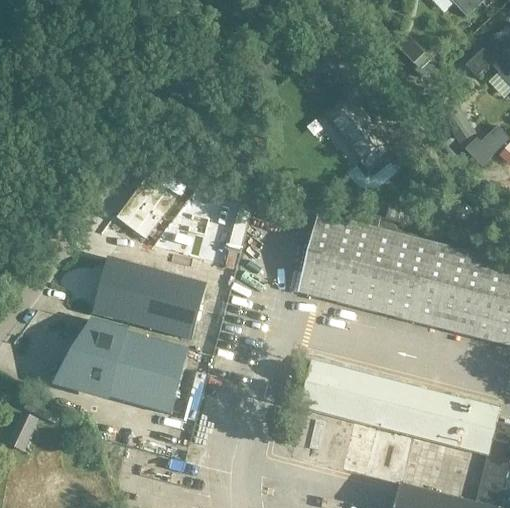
[(453,0),(466,14),(480,0),(453,0)]
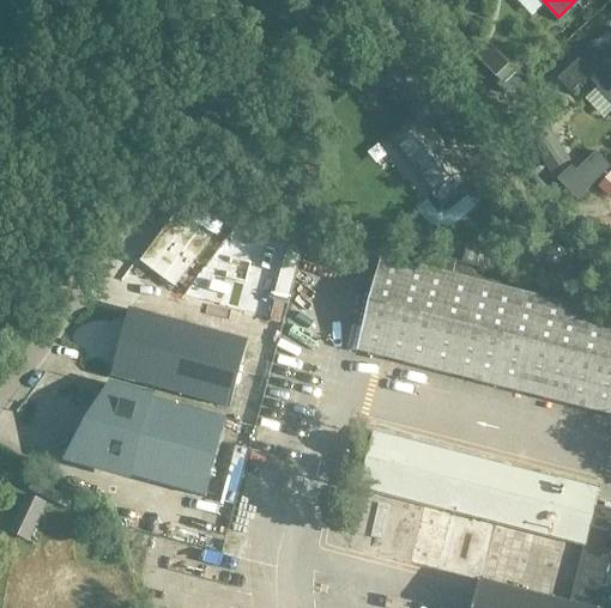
[(610,28),(560,76),(570,89),(587,73),(610,98),(610,28)]
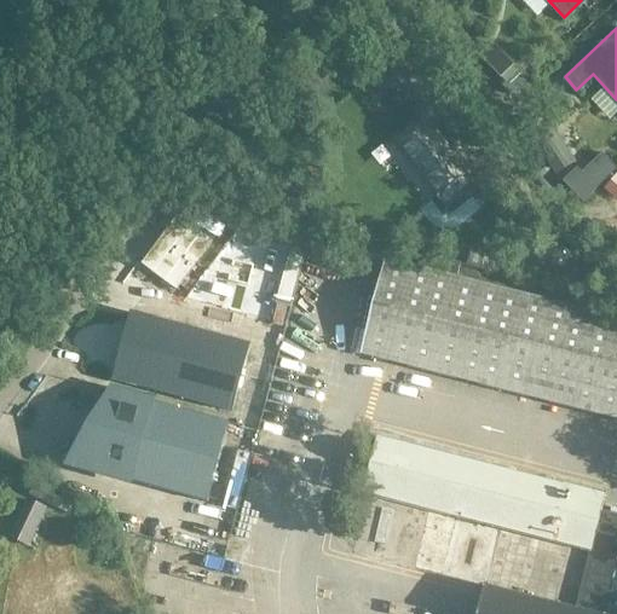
[(480,54),(500,75),(511,65),(490,45),(480,54)]
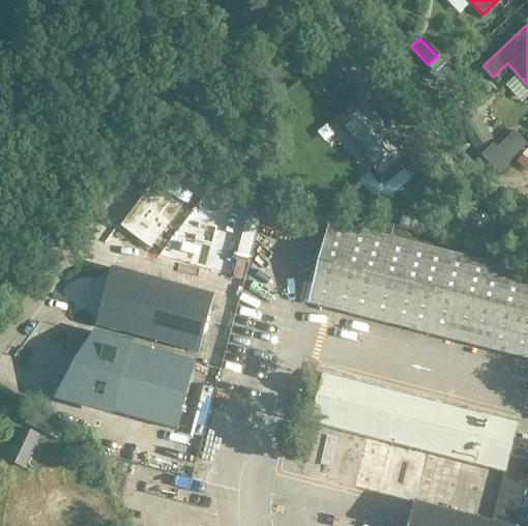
[(437,56),(428,64),(431,67),(429,70),(436,79),(451,63),(444,55),(440,59),(437,56)]
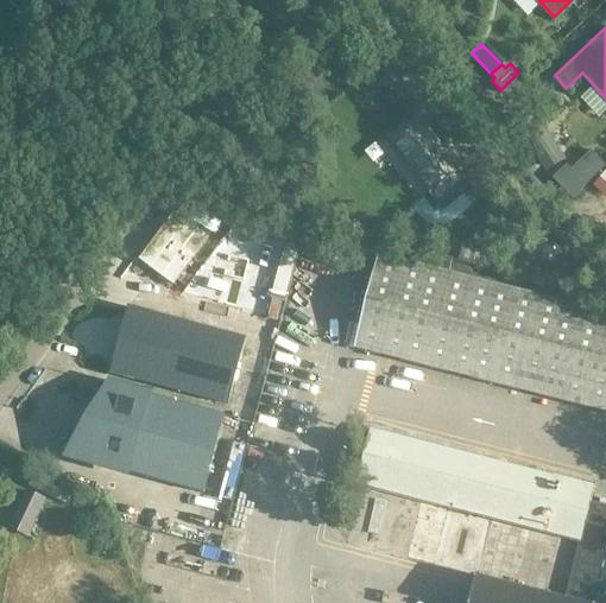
[(454,171),(452,172),(435,150),(436,144),(410,110),(384,132),(429,190),(423,195),(434,209),(441,209),(464,190),(465,184),(454,171)]
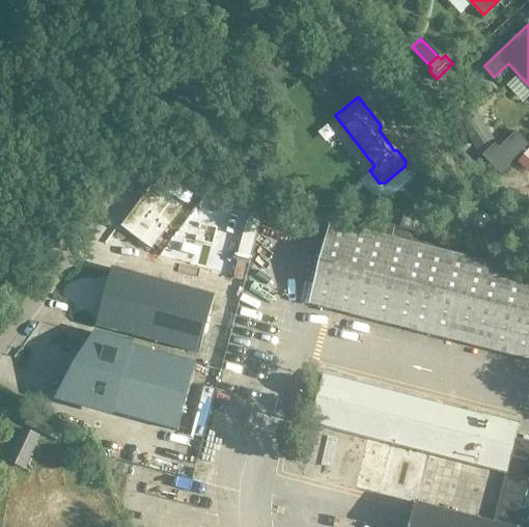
[(451,108),(475,145),(491,135),(467,98),(451,108)]
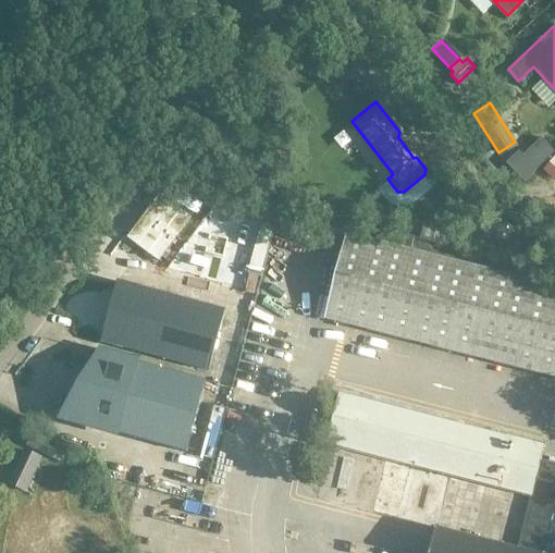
[(505,161),(522,179),(554,149),(541,135),(522,151),(519,148),(505,161)]
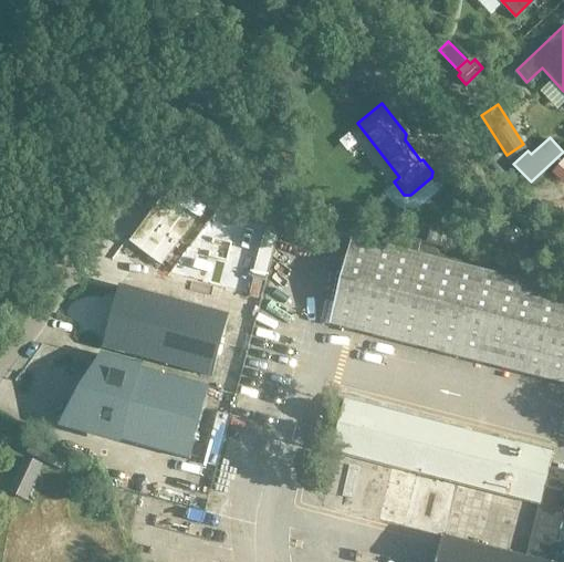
[(192,219),(160,196),(128,239),(159,263),(192,219)]
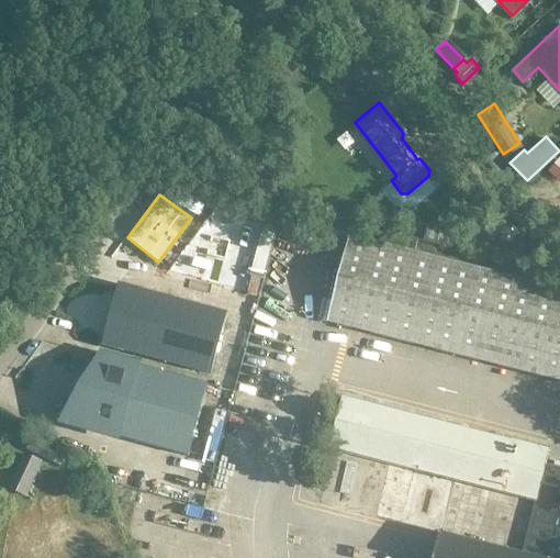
[(212,209),(161,272),(163,274),(165,271),(196,279),(194,281),(242,293),(259,223),(213,211),(213,212),(211,211),(213,209),(212,209)]
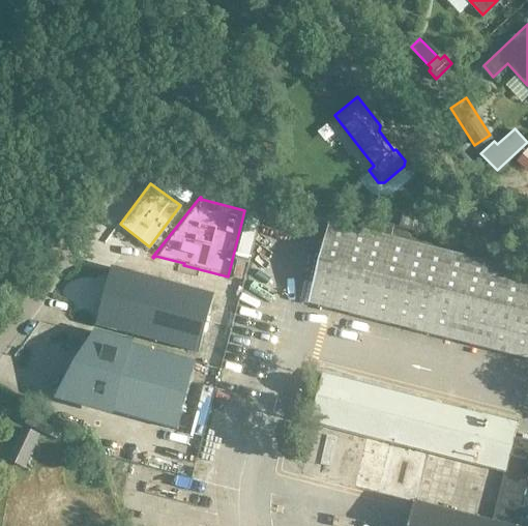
[(527,269),(389,235),(392,223),(362,214),(359,227),(329,220),(309,301),(527,356),(527,269)]
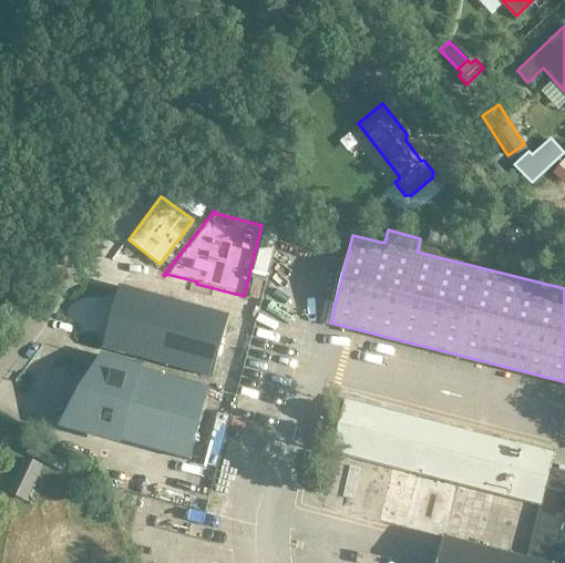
[(447,234),(443,246),(469,253),(472,241),(447,234)]
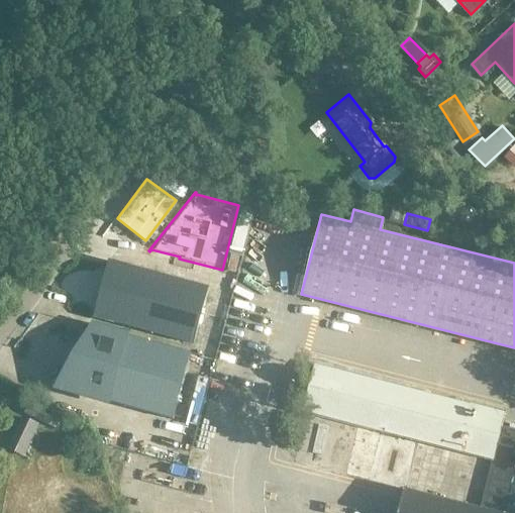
[(93,315),(192,342),(207,286),(108,259),(93,315)]
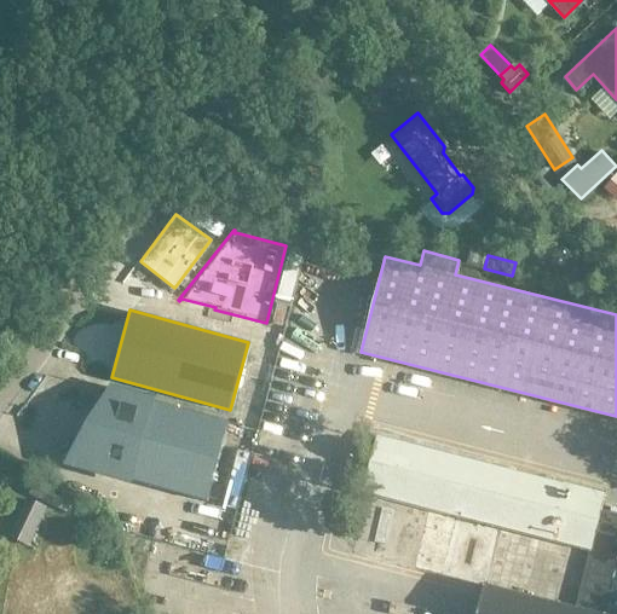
[(276,357),(293,359),(290,374),(312,377),(317,349),(278,343),(276,357)]
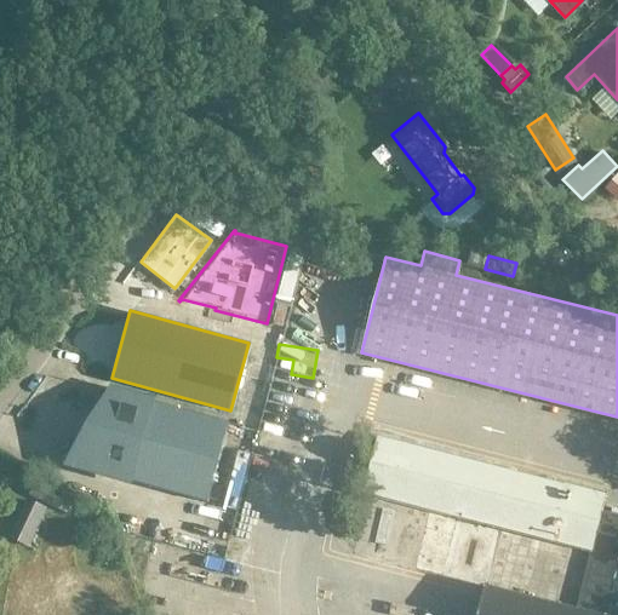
[(310,401),(312,383),(264,381),(264,400),(310,401)]
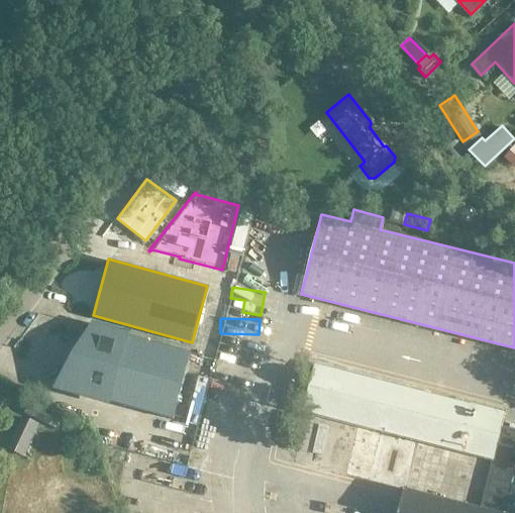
[(82,322),(64,387),(171,417),(189,352),(82,322)]
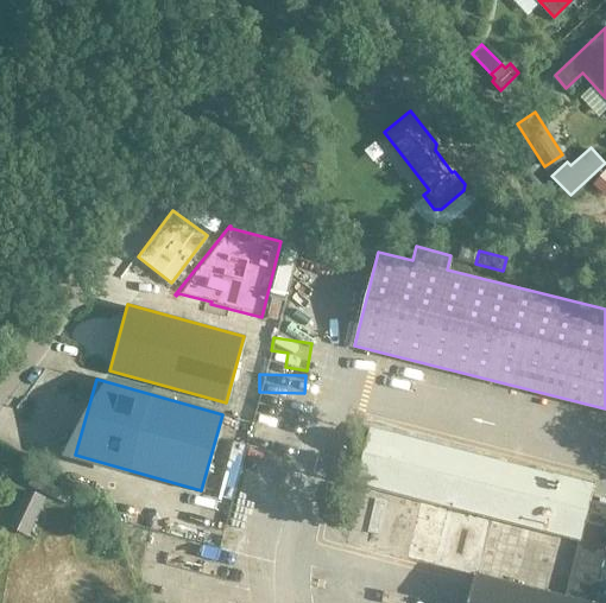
[(370,426),(355,481),(579,538),(563,596),(475,573),(467,602),(588,602),(605,537),(605,503),(589,499),(593,483),(370,426)]
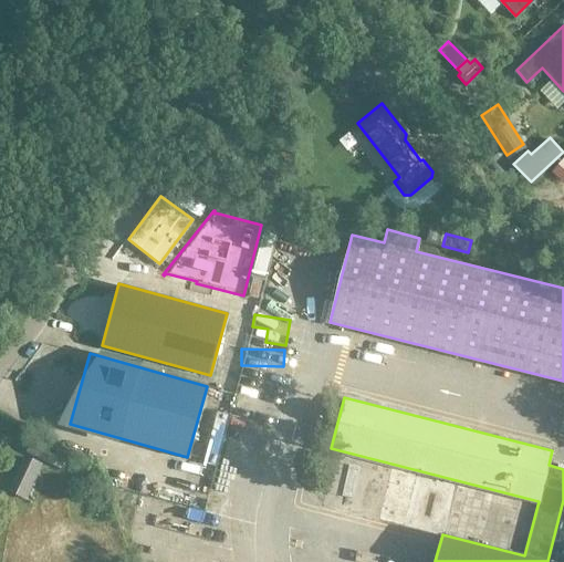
[(6,488),(25,497),(42,461),(23,453),(6,488)]
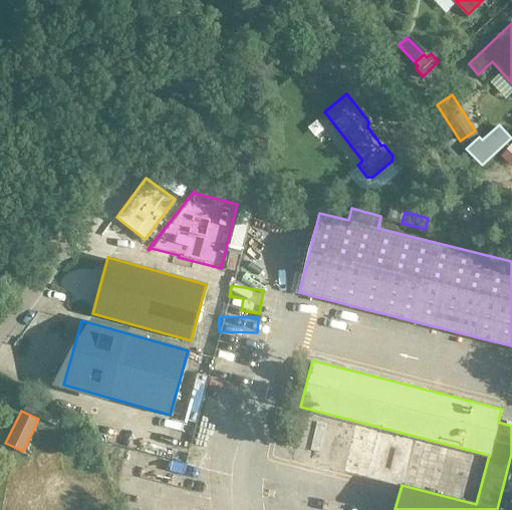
[(176,441),(184,429),(170,420),(163,432),(176,441)]
